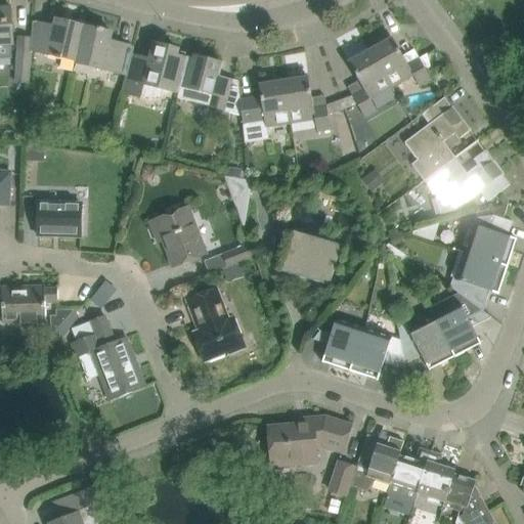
[(10,7),(0,7),(0,59),(11,58),(10,46),(13,45),(10,7)]
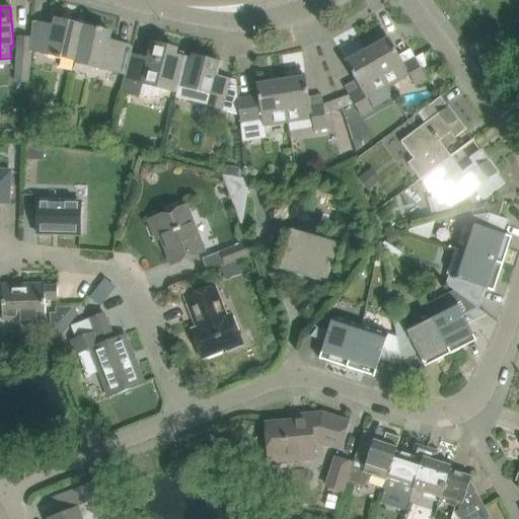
[(31,38),(30,50),(75,60),(76,60),(84,26),(56,19),(54,26),(35,22),(32,21),(31,38)]
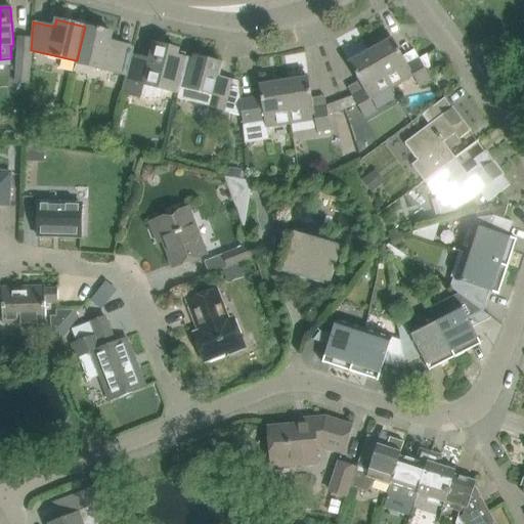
[(77,60),(76,60),(75,62),(128,75),(131,60),(132,55),(133,55),(134,54),(132,54),(134,47),(120,44),(118,48),(108,46),(112,33),(103,31),(103,29),(99,28),(98,30),(85,27),(77,60)]
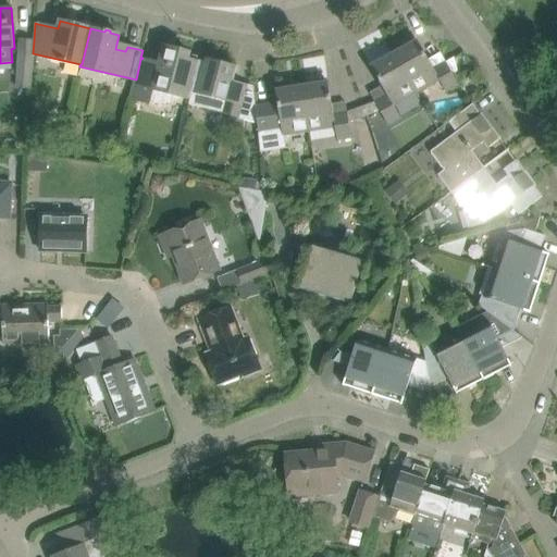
[(20,39),(16,87),(31,88),(33,53),(34,40),(20,39)]
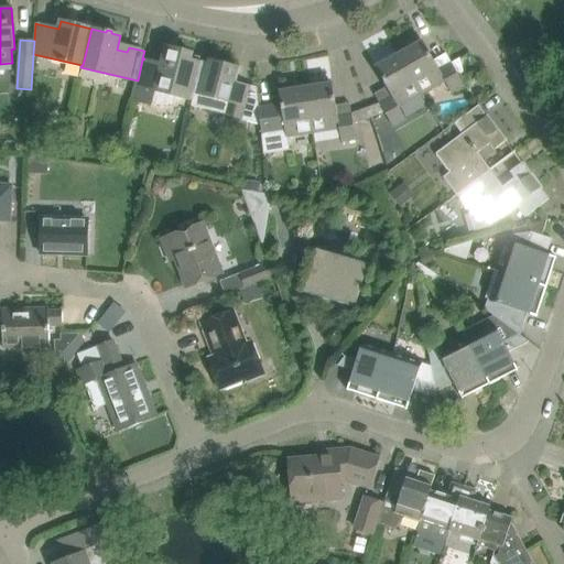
[(423,41),(412,46),(411,44),(402,50),(403,52),(399,54),(422,95),(445,82),(452,93),(464,86),(457,74),(451,63),(438,69),(423,41)]
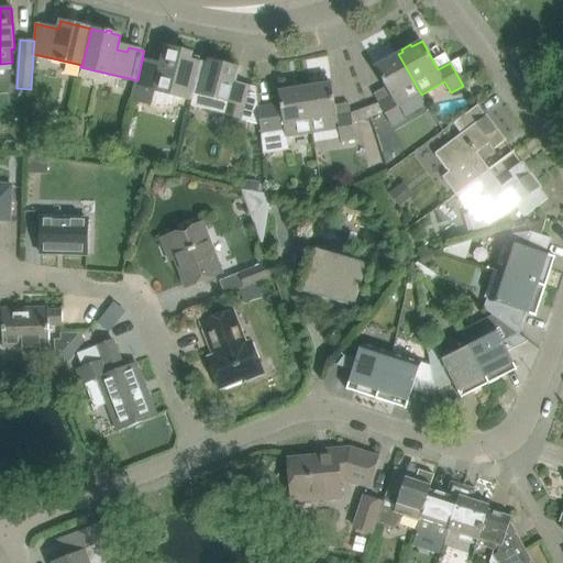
[(174,107),(177,96),(192,100),(195,94),(202,63),(190,59),(191,54),(166,47),(161,70),(141,65),(138,80),(132,99),(152,105),(169,109),(174,107)]
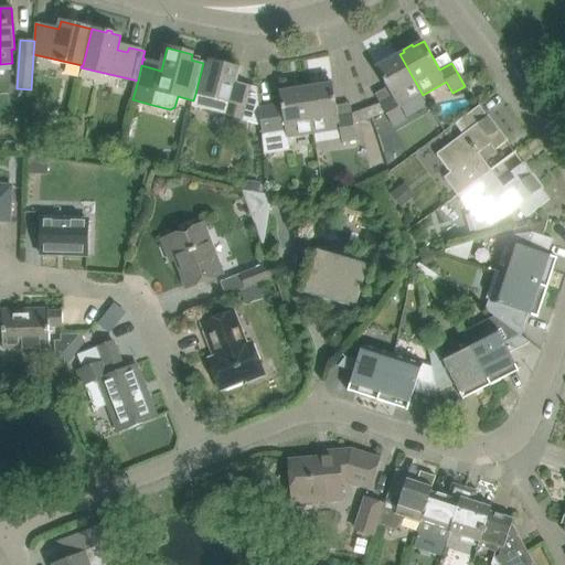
[(381,104),(369,108),(372,118),(385,113),(393,127),(406,119),(400,108),(423,95),(400,54),(396,56),(395,54),(385,60),(386,62),(376,67),(393,96),(381,104)]
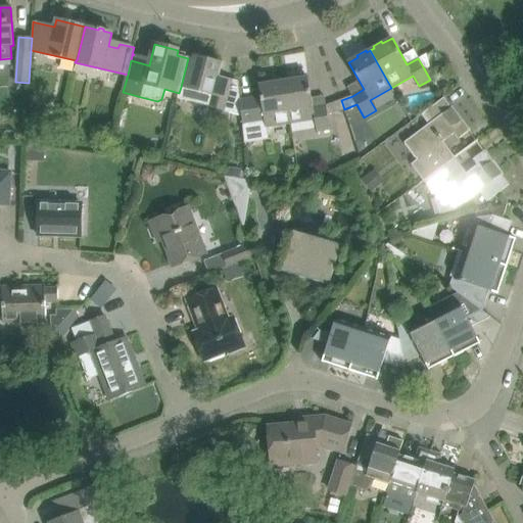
[(427,53),(418,58),(424,68),(430,65),(427,53)]
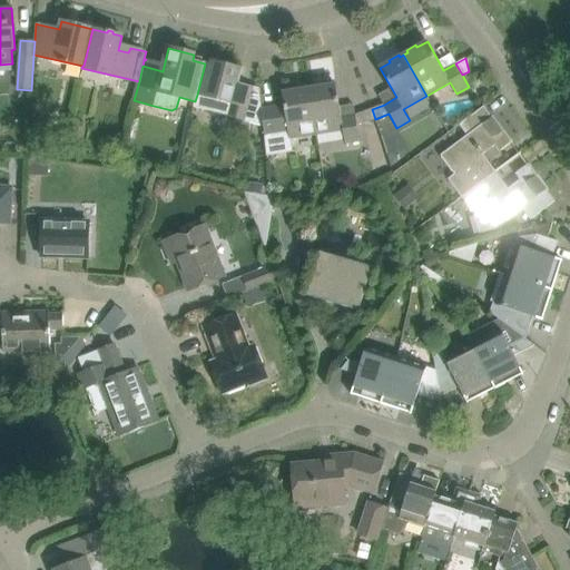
[(195,101),(194,107),(227,116),(264,126),(262,109),(259,88),(253,86),(252,88),(237,84),(241,69),(213,61),(212,66),(205,64),(195,101)]
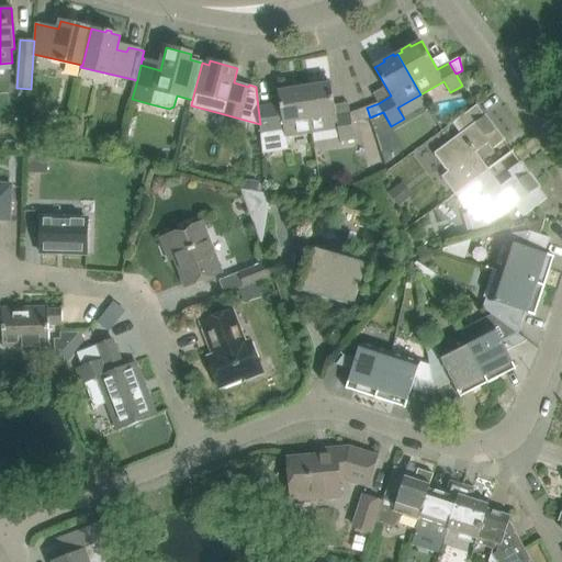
[(308,86),(305,87),(312,133),(338,128),(340,142),(355,139),(351,124),(370,117),(367,108),(350,113),(336,115),(332,82),(319,85),(319,82),(308,83),(308,86)]
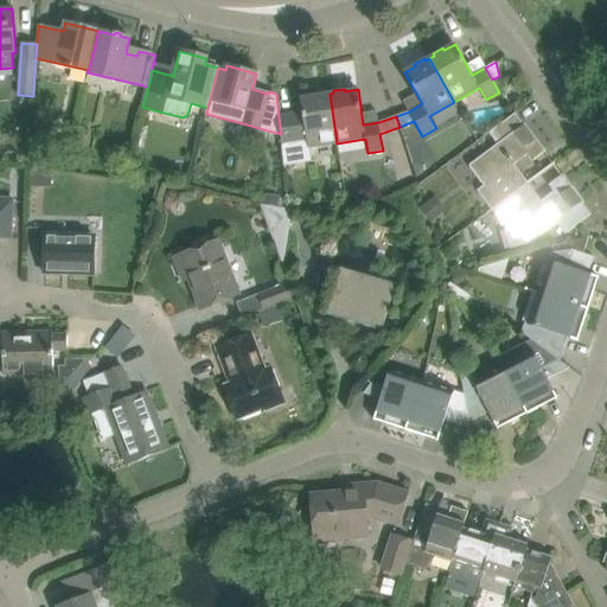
[(302,112),(279,116),(281,134),(285,166),(311,161),(308,148),(337,144),(330,94),(324,95),(324,93),(313,94),(313,96),(300,98),(302,112)]
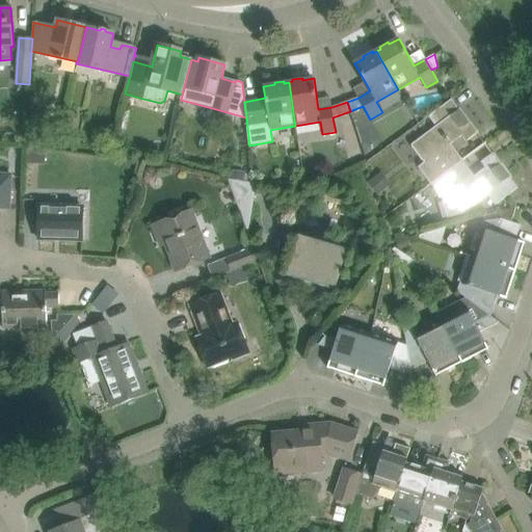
[(462,160),(451,144),(464,134),(469,140),(478,132),(460,108),(459,109),(452,99),(428,116),(435,127),(411,145),(424,162),(418,167),(430,184),(462,160)]
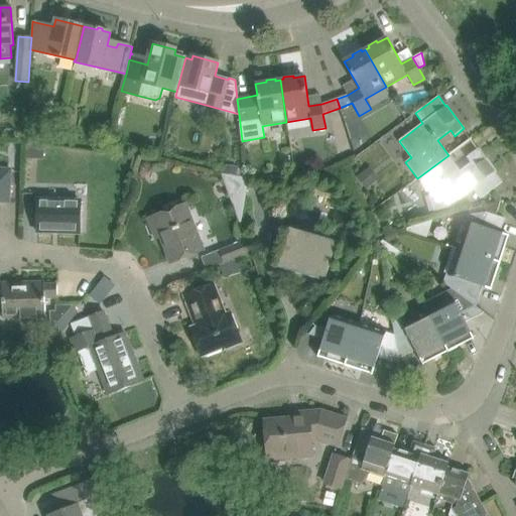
[(26,144),(25,159),(44,159),(44,145),(26,144)]
